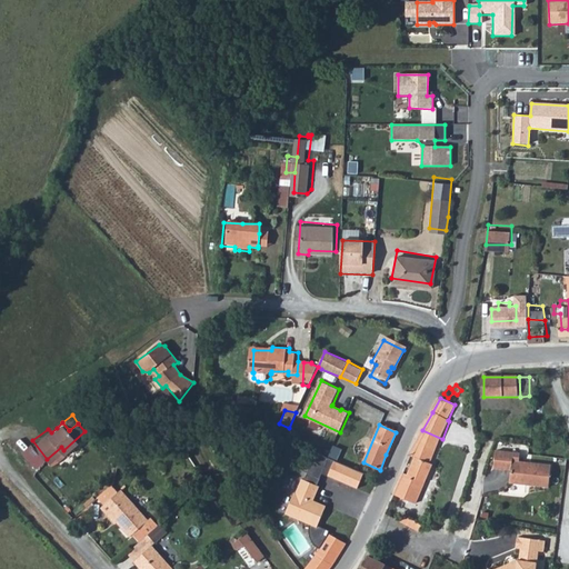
[(172,430),(163,435),(168,445),(178,439),(172,430)]
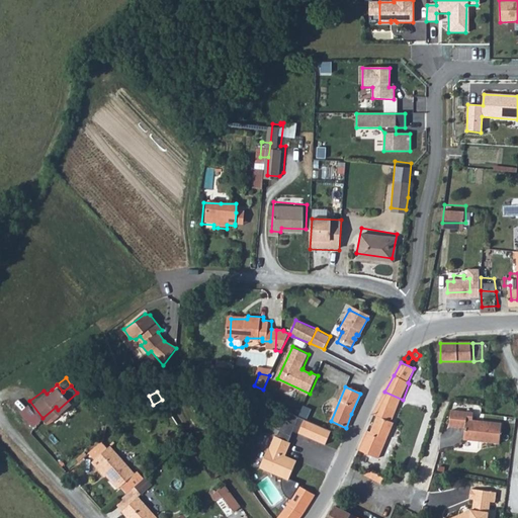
[(378,417),(393,422),(403,400),(384,392),(375,415),(378,417)]
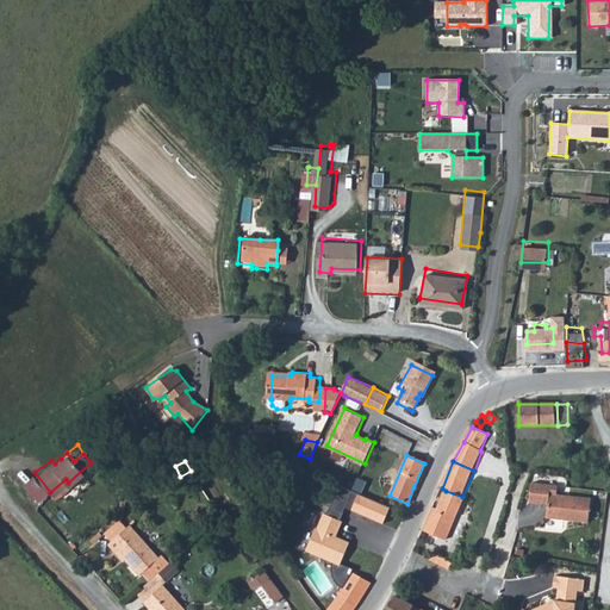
[(559,485),(531,483),(530,502),(549,503),(548,517),(590,521),(592,497),(558,493),(559,485)]
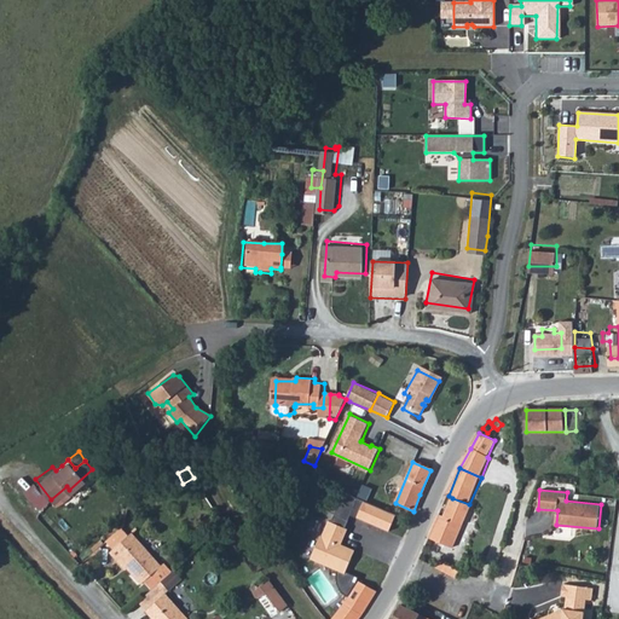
[(440,516),(431,539),(453,548),(470,505),(469,504),(452,498),(444,518),(440,516)]
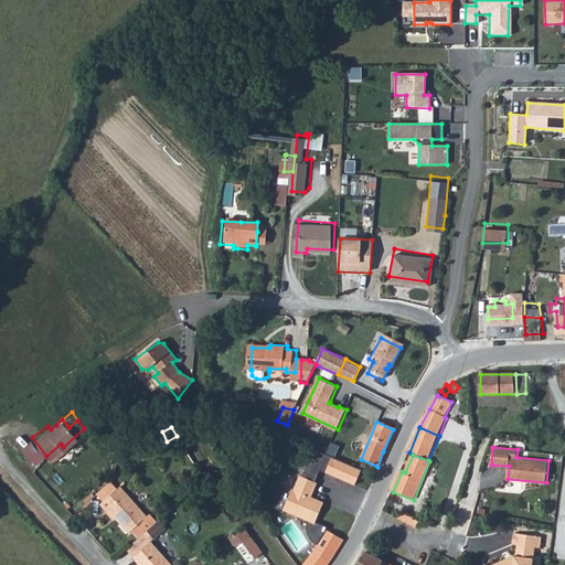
[(332,458),(327,473),(355,486),(362,470),(332,458)]
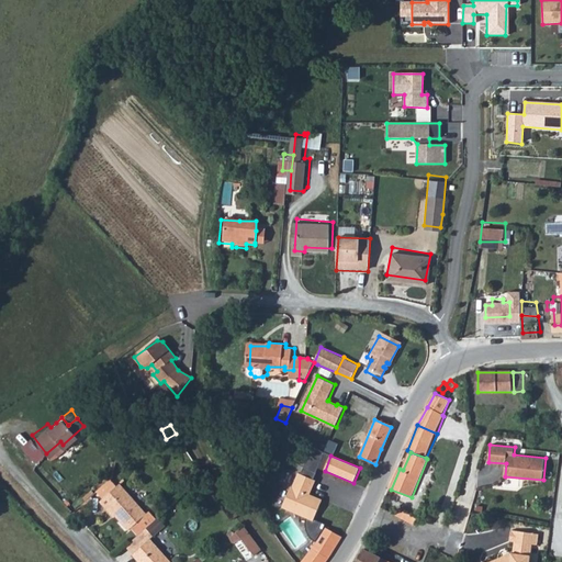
[(325,561),(340,537),(322,529),(323,527),(314,524),(322,504),(310,498),(314,485),(312,484),(314,478),(301,472),(299,480),(296,479),(292,493),(290,492),(282,514),(303,521),(303,529),(304,535),(308,540),(312,543),(308,549),(312,550),(304,561),(325,561)]
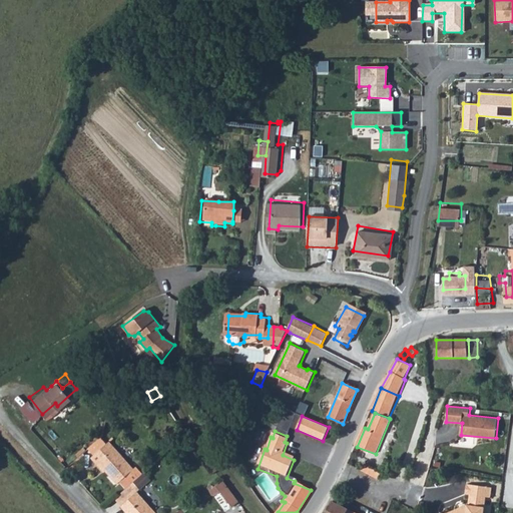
[(100,435),(85,447),(91,453),(106,441),(100,435)]
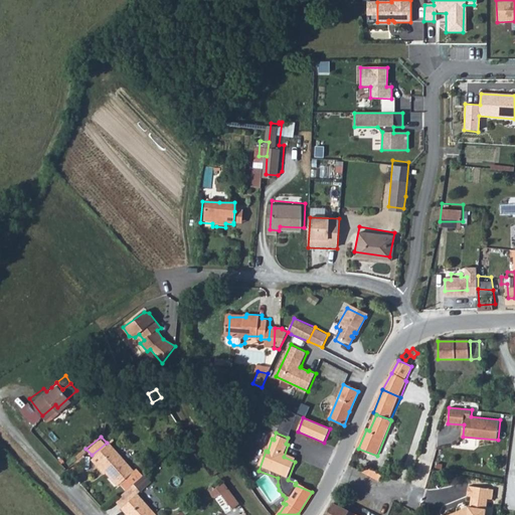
[(107,443),(92,455),(90,457),(101,471),(103,470),(115,484),(118,481),(124,488),(141,474),(135,467),(132,469),(108,442),(107,443)]
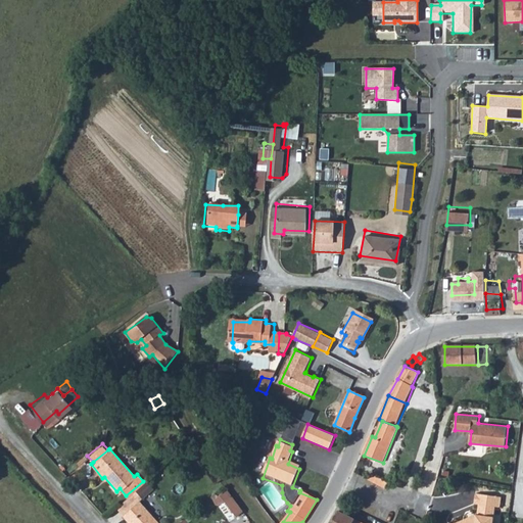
[(385,489),(388,482),(376,477),(373,484),(385,489)]
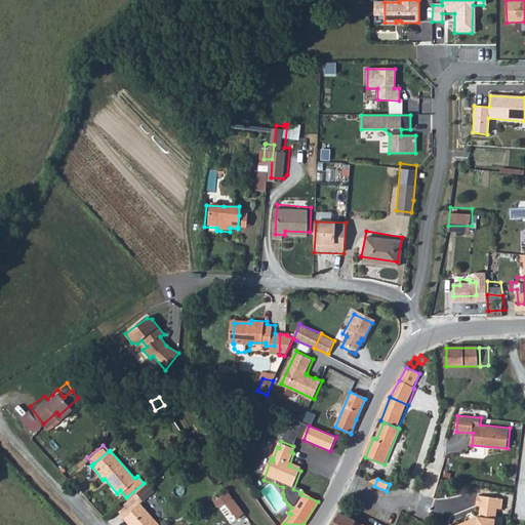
[(451,521),(452,523),(452,524),(501,524),(494,523),(497,501),(502,502),(505,492),(478,488),(476,498),(480,499),(478,510),(476,510),(451,521)]
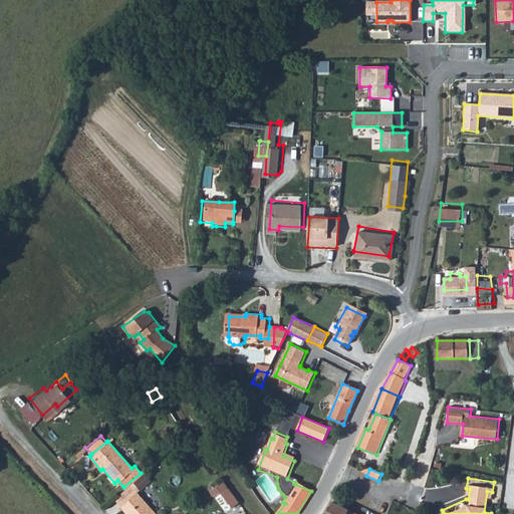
[(243,502),(227,479),(214,490),(219,495),(223,493),(234,508),(243,502)]
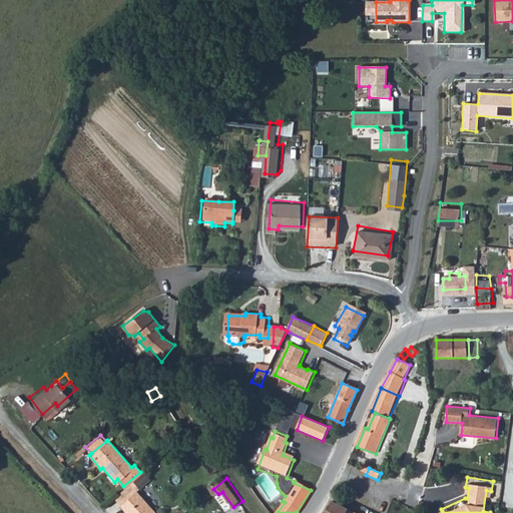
[(123,500),(133,512),(160,512),(140,487),(123,500)]
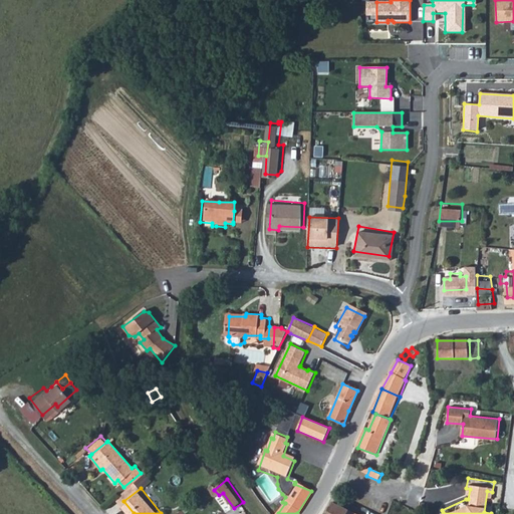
[(344,513),(350,504),(336,497),(327,513),(344,513)]
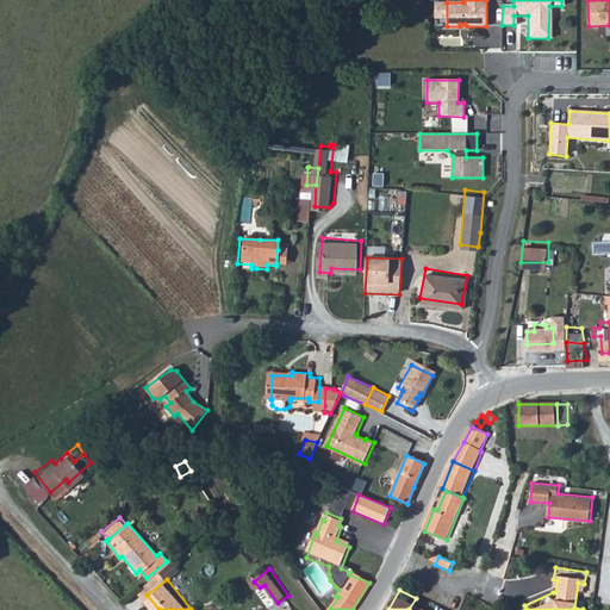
[(429,609),(431,607),(416,598),(409,609),(429,609)]
